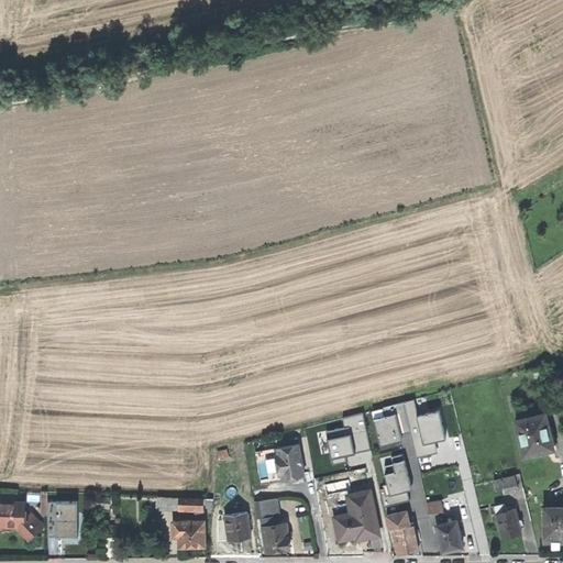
[(415,400),(404,403),(410,431),(417,457),(438,452),(435,441),(424,443),(418,416),(415,400)]
